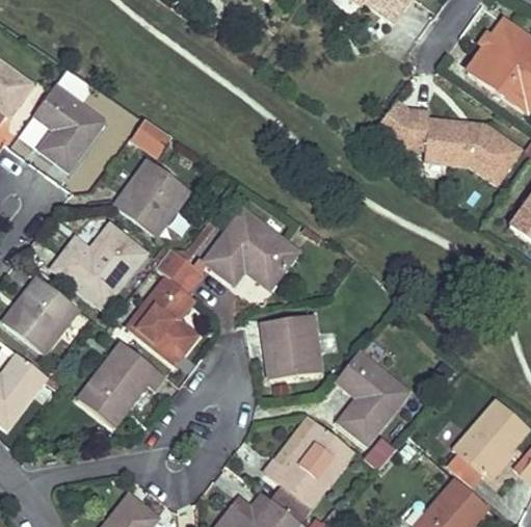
[(403,4),(406,0),(364,0),(391,19),(402,3),(403,4)]
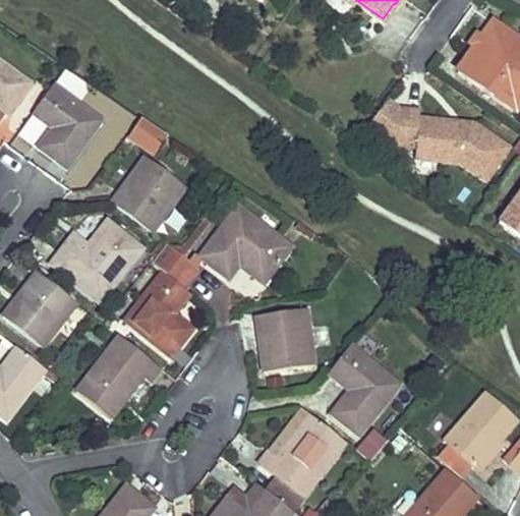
[(519,33),(490,11),(453,62),(487,87),(498,73),(511,83),(519,70),(519,33)]
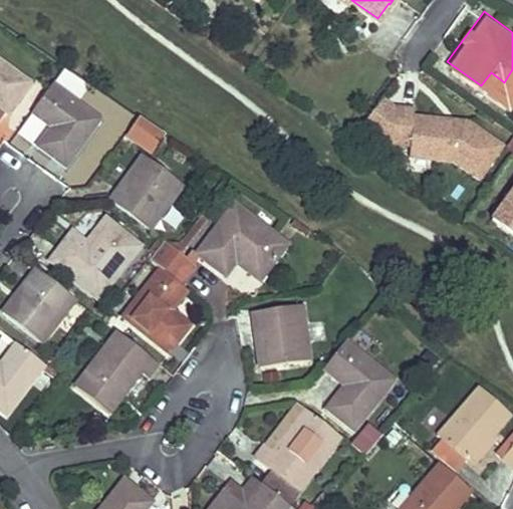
[(0,104),(5,109),(28,79),(0,59),(0,104)]
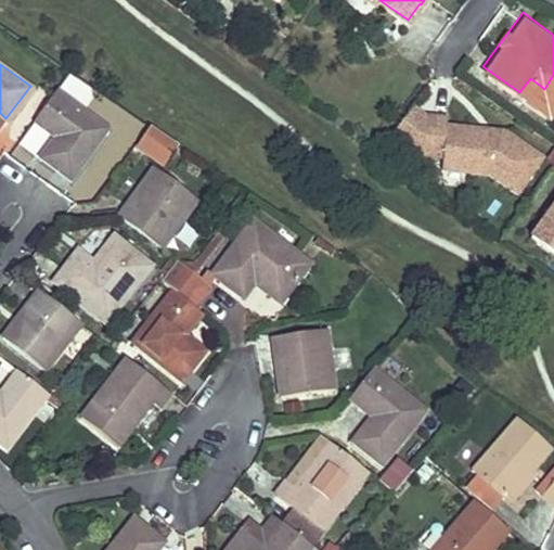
[(553,98),(553,75),(544,89),(530,78),(519,92),(544,112),(553,98)]
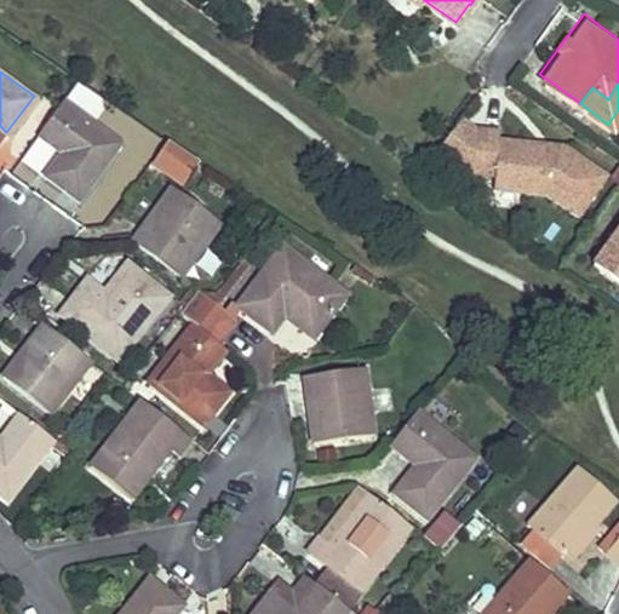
[(45,172),(79,196),(119,141),(63,98),(38,132),(62,150),(45,172)]
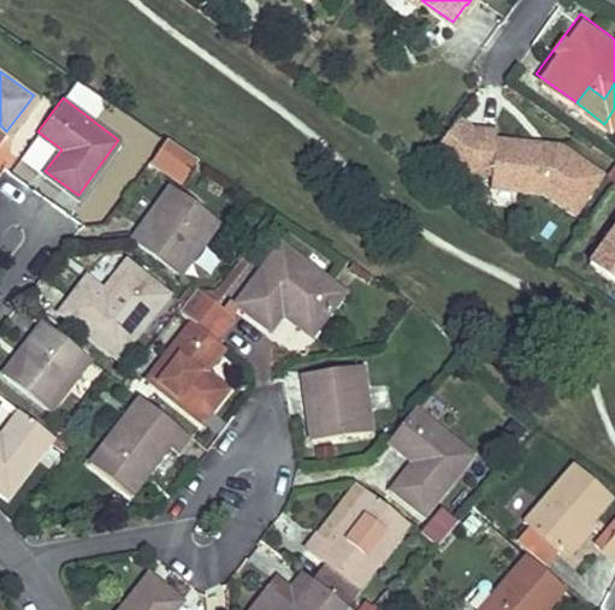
[(469,118),(459,110),(436,141),(466,161),(469,118)]
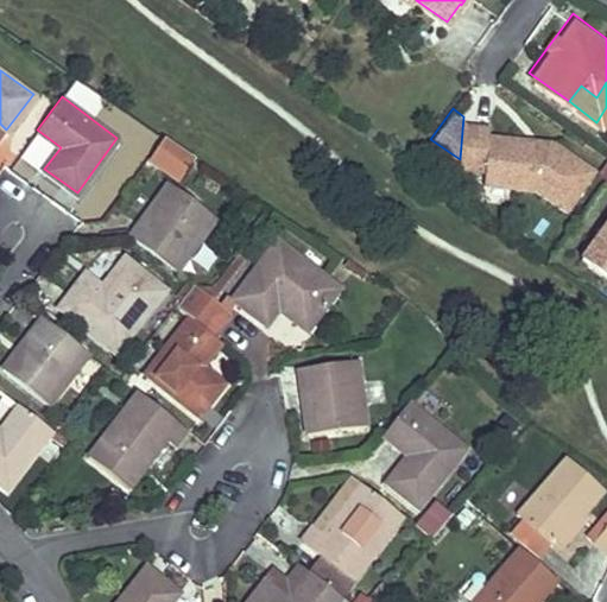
[(551,130),(488,125),(488,118),(463,116),(460,159),(482,162),(482,166),(535,170),(533,178),(567,200),(594,158),(551,130)]
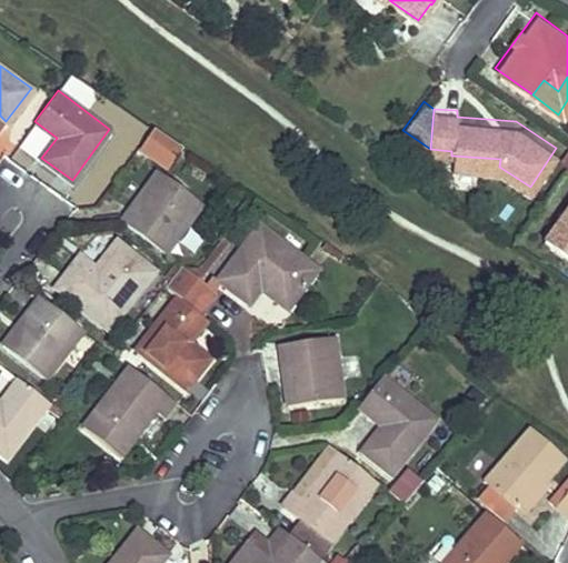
[(149,157),(166,133),(153,126),(138,148),(149,157)]
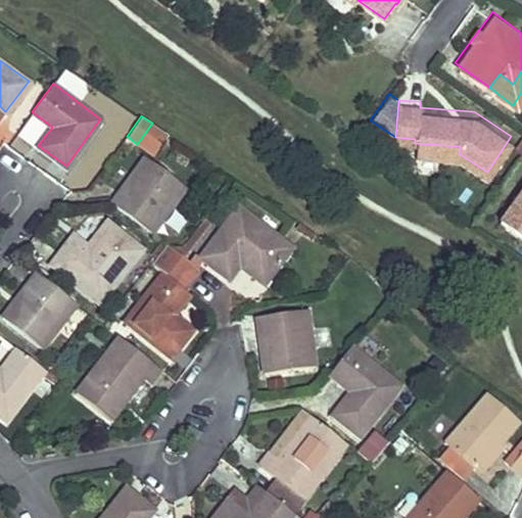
[(36,143),(45,126),(30,116),(20,135),(36,143)]
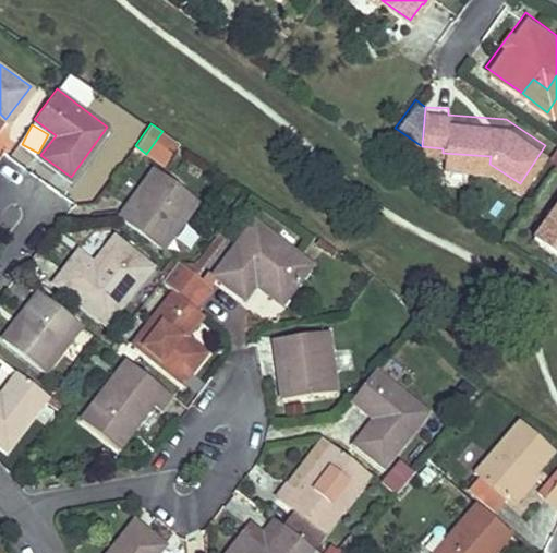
[(491,156),(443,153),(442,160),(489,164),(491,156)]
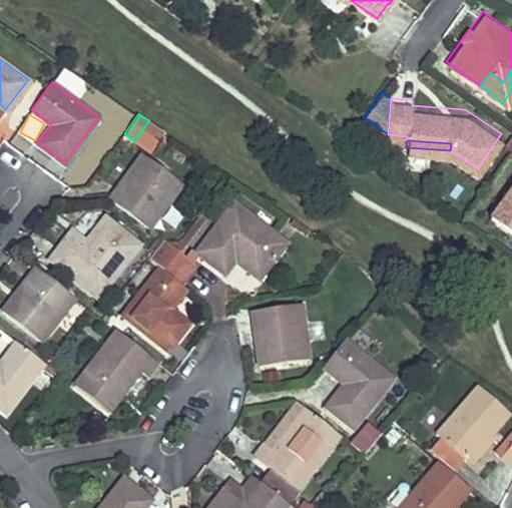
[(141,152),(108,196),(150,227),(182,181),(141,152)]
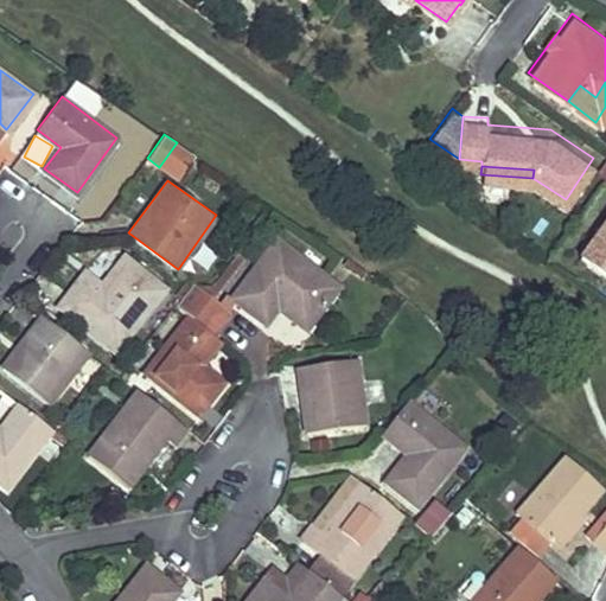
[(605,218),(579,256),(605,275),(605,218)]
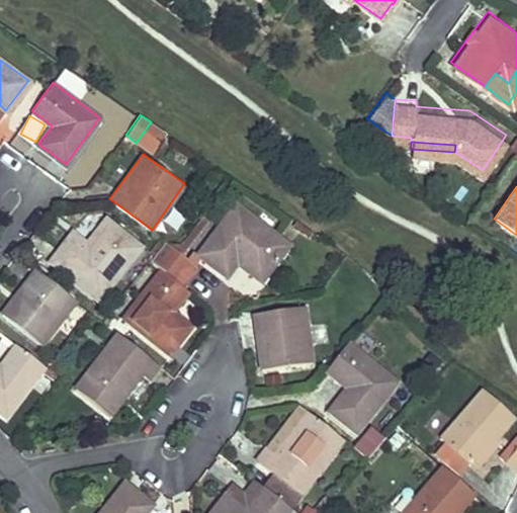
[(238,260),(261,278),(288,243),(237,202),(198,252),(227,274),(238,260)]
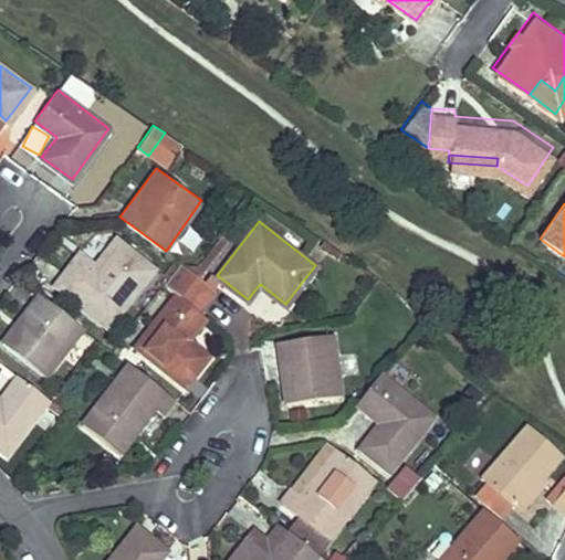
[(199,278),(227,241),(217,234),(190,272),(182,266),(166,285),(176,293),(199,310),(213,291),(199,278)]
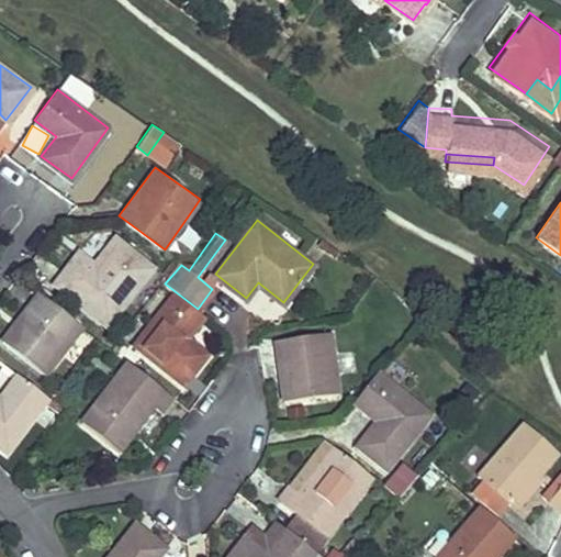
[(55,280),(107,322),(150,266),(115,235),(113,238),(109,235),(96,234),(80,254),(77,251),(55,280)]
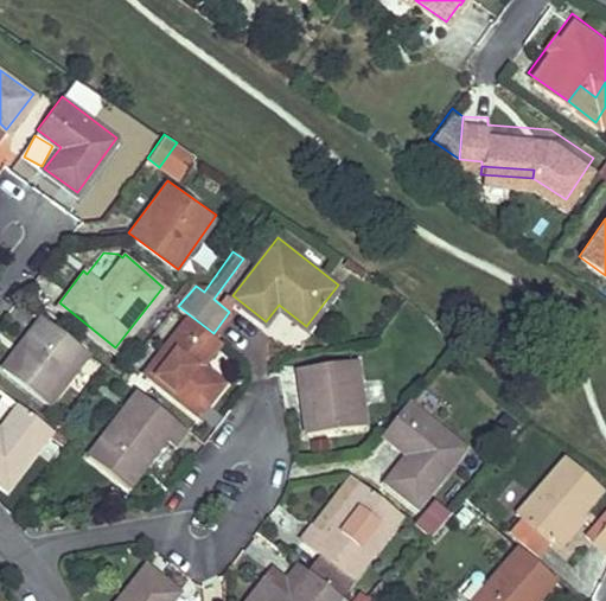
[(48,401),(88,350),(42,314),(1,365),(48,401)]
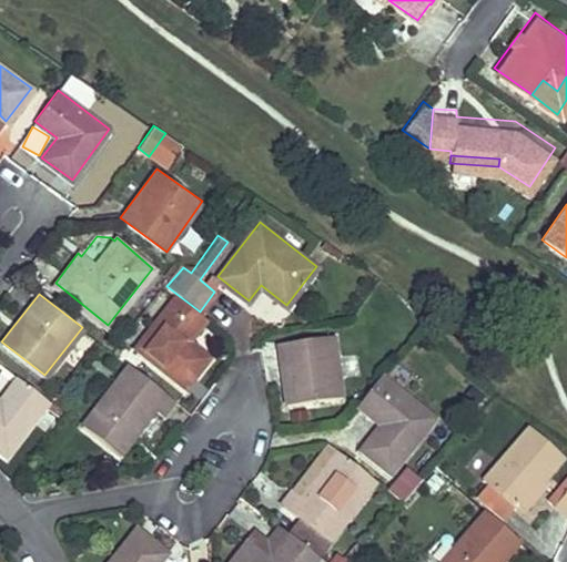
[(210,356),(190,340),(208,317),(200,312),(176,294),(135,347),(185,386),(210,356)]
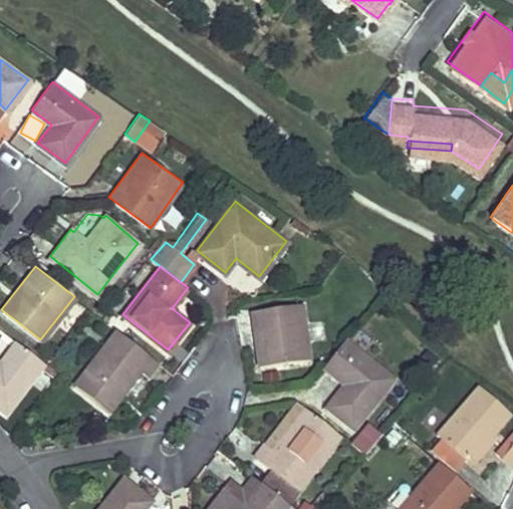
[(308,358),(301,304),(251,310),(258,364),(308,358)]
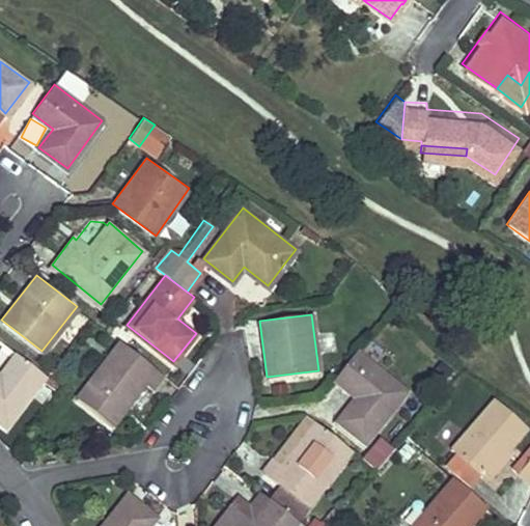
[(145,382),(152,388),(165,374),(120,339),(77,394),(112,424),(145,382)]
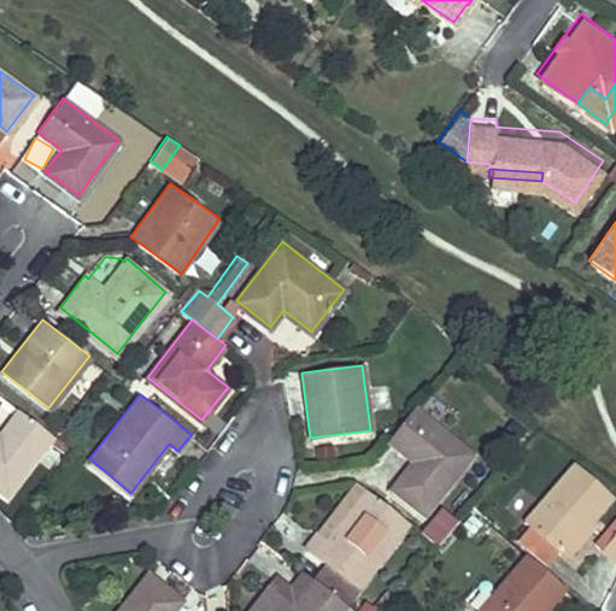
[(411,460),(391,487),(423,515),(474,451),(415,405),(387,441),(411,460)]
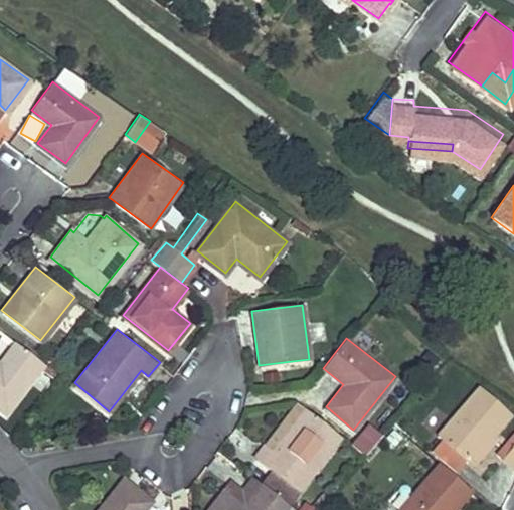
[(0,407),(6,411),(43,363),(16,342),(0,361),(0,407)]
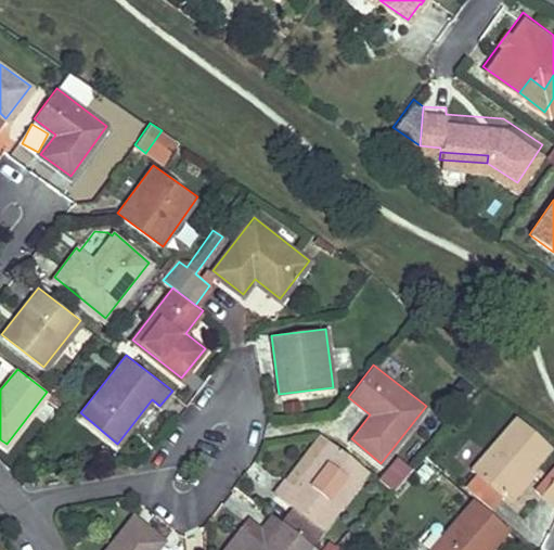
[(528,467),(530,469),(551,445),(517,414),(472,465),(504,495),(528,467)]
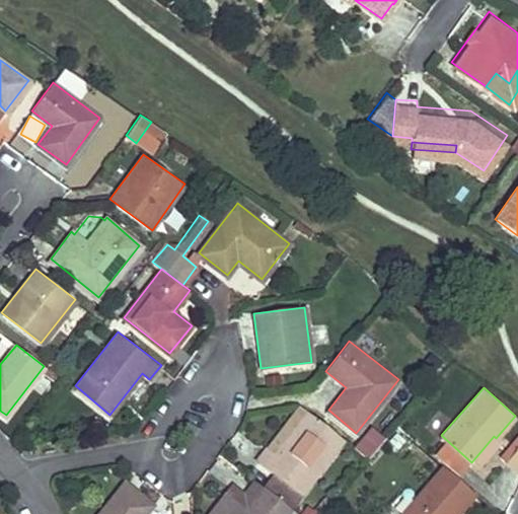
[(308,413),(298,405),(268,444),(269,446),(277,452),(308,413)]
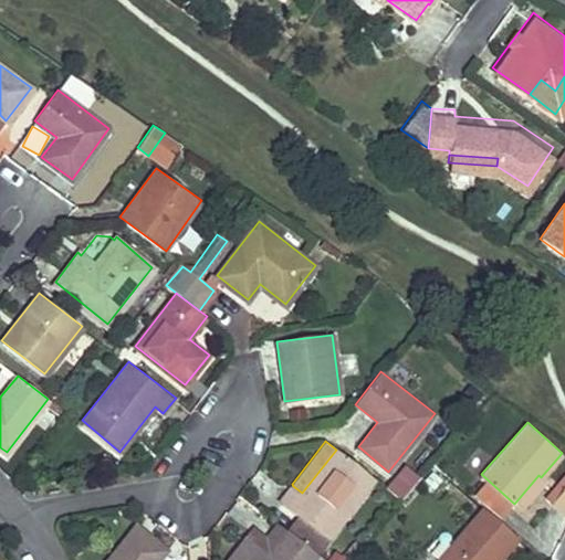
[(300,516),(326,537),(374,479),(336,450),(302,493),(293,486),(281,500),(300,516)]
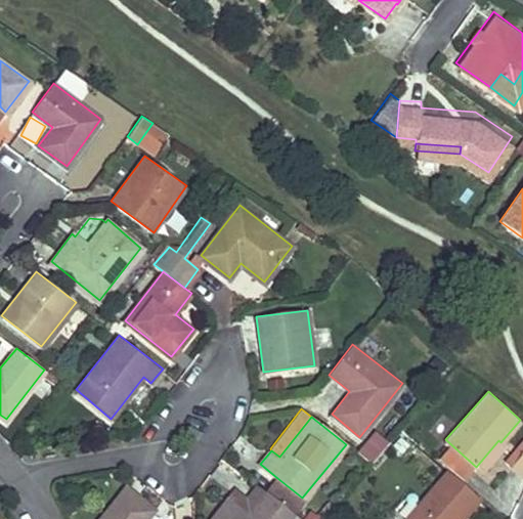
[(498,440),(476,467),(482,472),(505,445),(500,442),(498,440)]
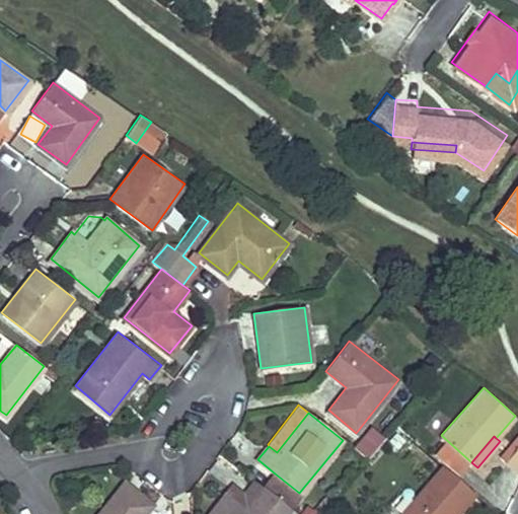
[(517,446),(508,459),(517,467),(517,446)]
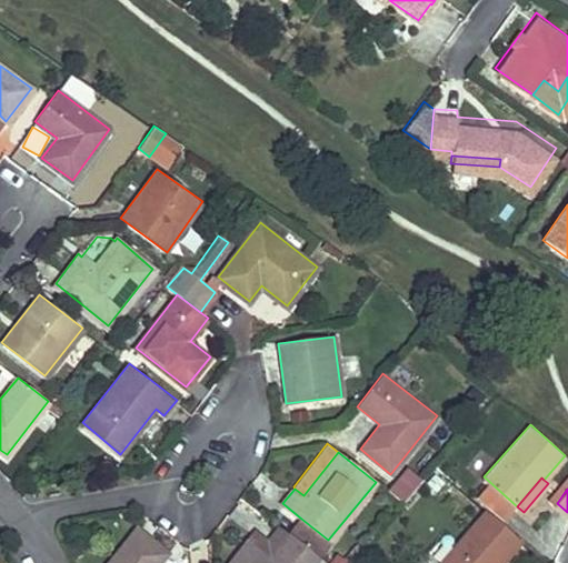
[(498,562),(500,561),(502,562),(525,538),(489,506),(441,561),(444,562),(498,562)]
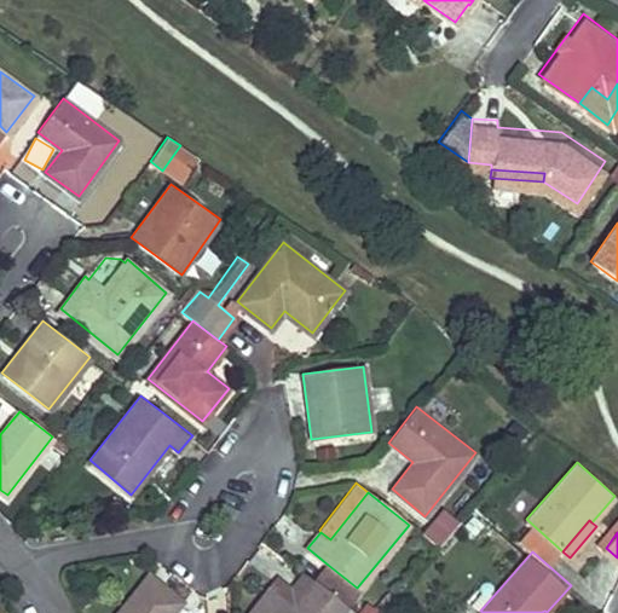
[(357,588),(328,565),(315,582),(344,605),(357,588)]
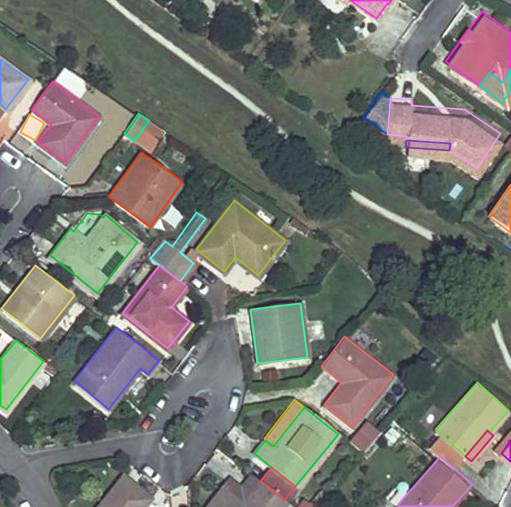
[(230,476),(222,487),(242,503),(260,481),(249,472),(241,483),(230,476)]
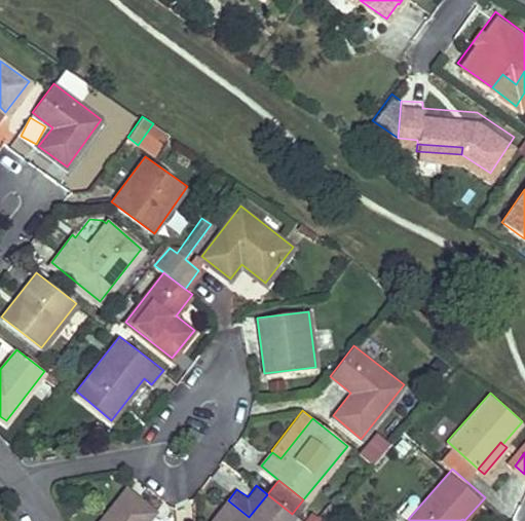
[(125,488),(99,520),(147,520),(155,512),(125,488)]
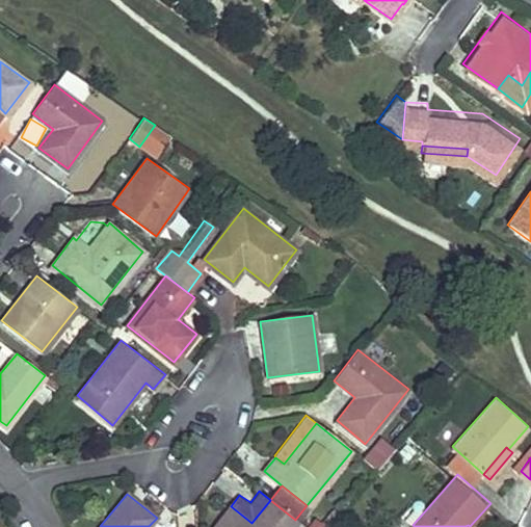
[(214,526),(295,526),(299,523),(295,520),(270,500),(251,523),(231,506),(214,526)]
